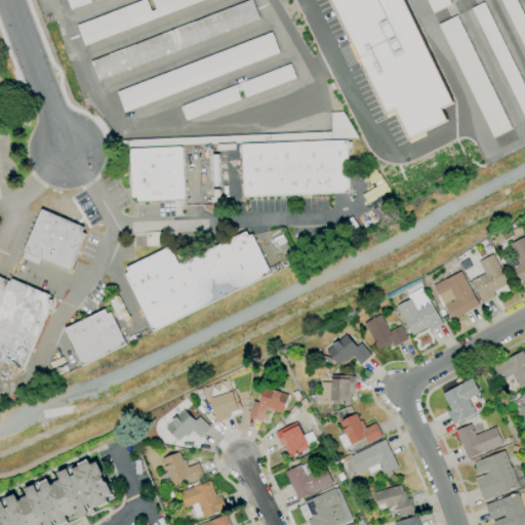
[(144,0),(76,24),(82,43),(205,0),(144,0)]
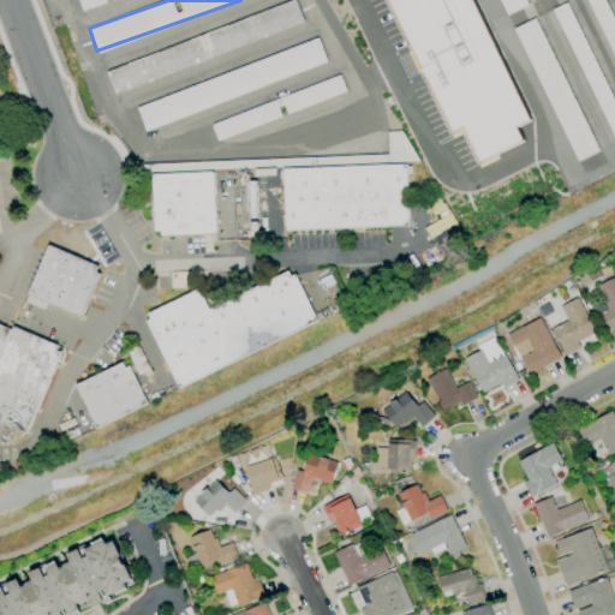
[(388,0),(446,135),(461,129),(476,162),(523,143),(515,126),(525,123),(472,0),(388,0)]
